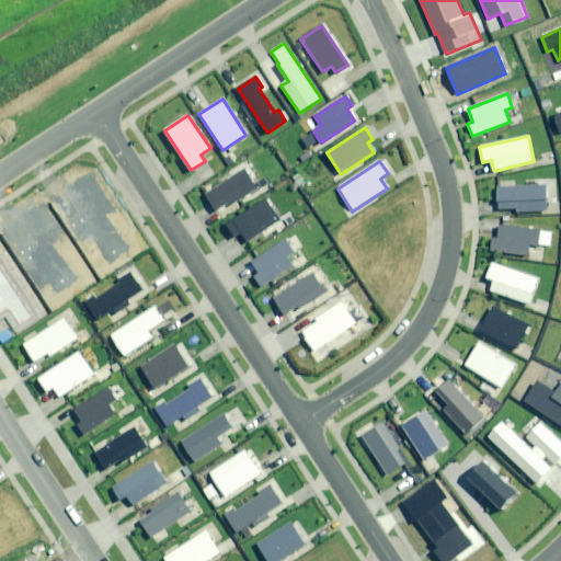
[(243,170),(205,195),(215,209),(224,204),(226,207),(255,187),(243,170)]
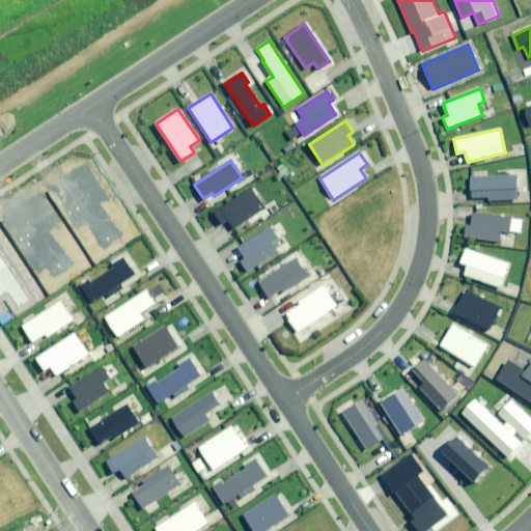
[(516,175),(470,176),(471,198),(490,197),(490,200),(518,199),(516,175)]
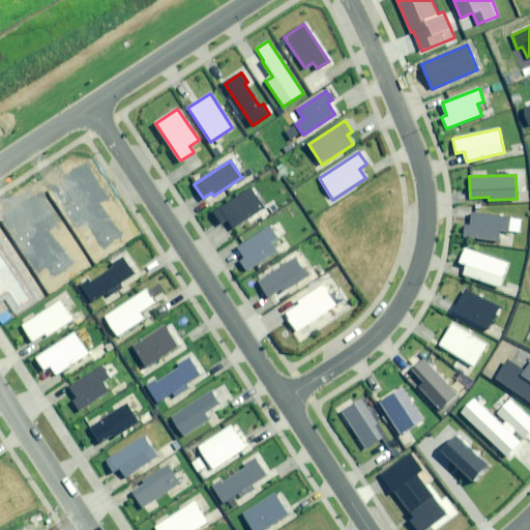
[(251,188),(214,212),(222,224),(229,219),(233,227),(263,207),(251,188)]
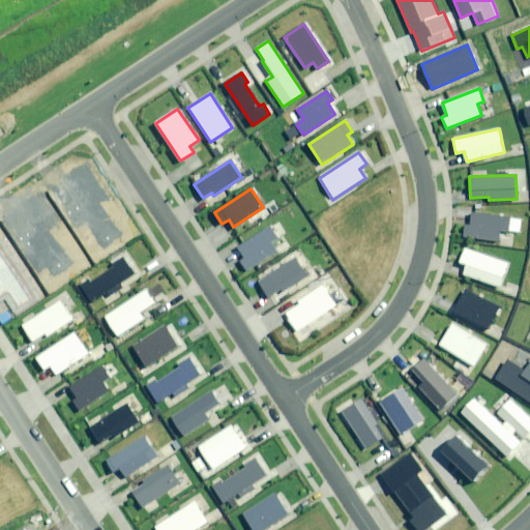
[(464,225),(463,236),(498,241),(499,230),(507,231),(509,217),(473,212),(471,226),(464,225)]
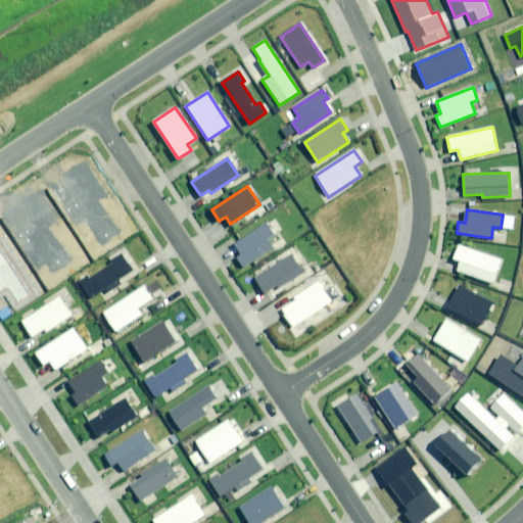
[(273,235),(266,225),(235,245),(241,255),(237,258),(243,267),(272,248),(266,239),(273,235)]
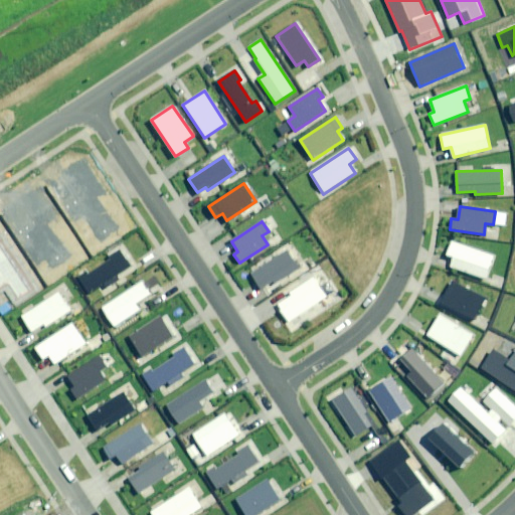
[(496,256),(452,240),(447,255),(453,259),(450,268),(487,281),(496,256)]
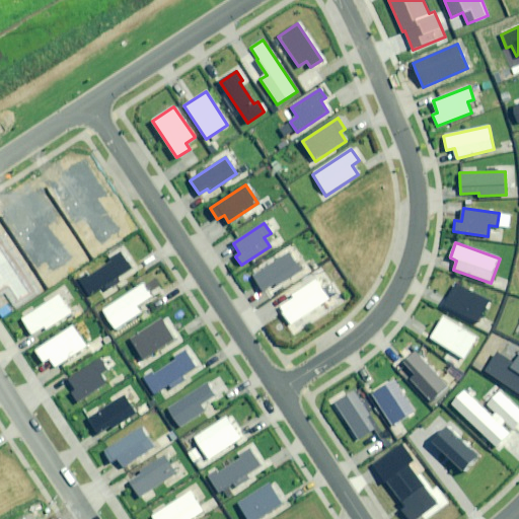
[(289,252),(253,276),(263,290),(274,283),(276,286),(303,269),(299,263),(297,265),(289,252)]
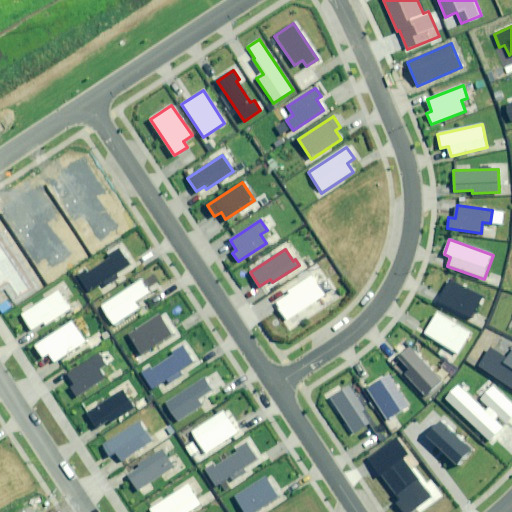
[(87,271),(78,277),(87,291),(100,282),(102,286),(117,277),(115,273),(129,264),(120,250),(107,258),(109,260),(89,273),(87,271)]
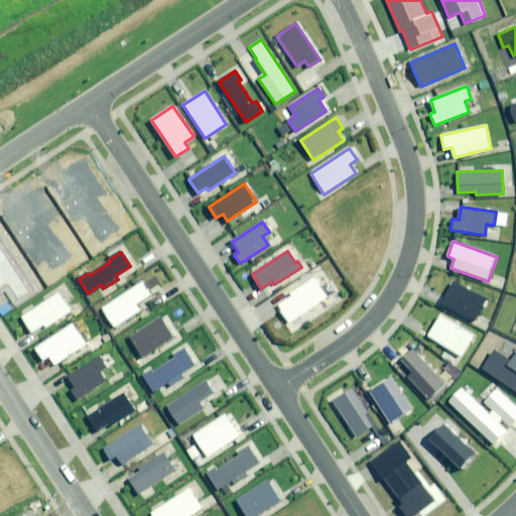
[(327,297),(314,279),(290,294),(292,296),(277,306),(288,323),(327,297)]
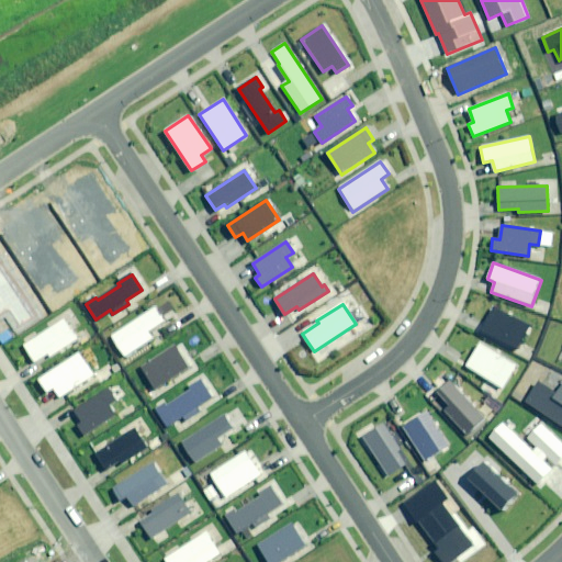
[(156,307),(112,335),(125,356),(152,339),(148,333),(165,323),(156,307)]
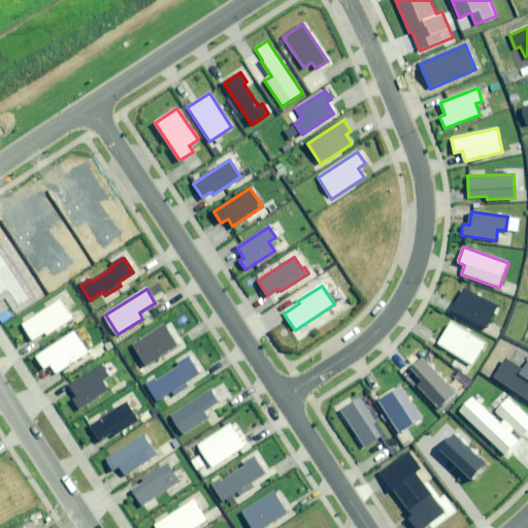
[(496,306),(464,289),(451,314),(483,330),(496,306)]
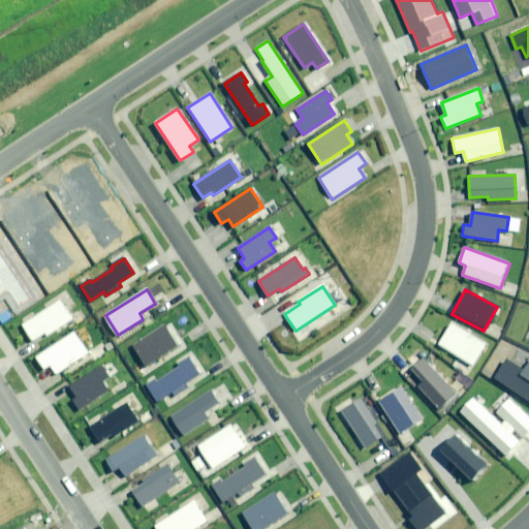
[(60,301),(23,324),(33,340),(44,333),(47,336),(72,319),(60,301)]
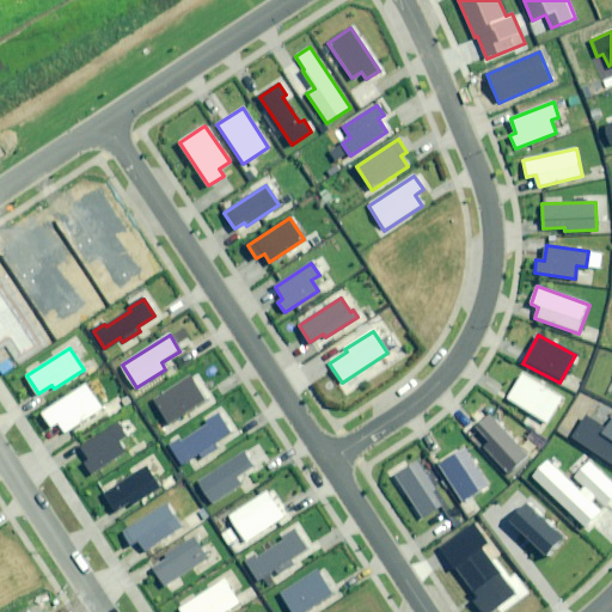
[(563,398),(522,373),(507,399),(548,424),(563,398)]
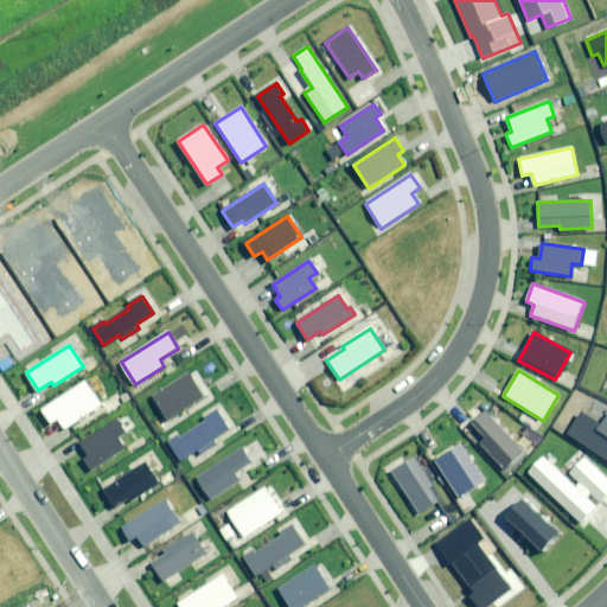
[(190,376),(154,398),(167,420),(204,397),(190,376)]
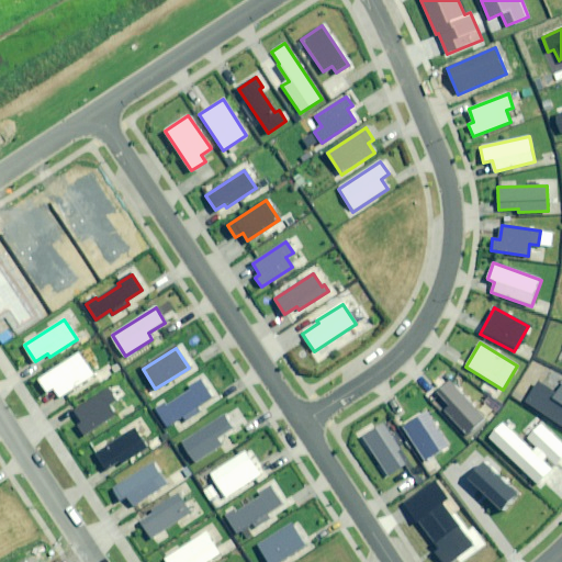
[(79,353),(38,379),(47,392),(54,389),(59,396),(93,374),(79,353)]
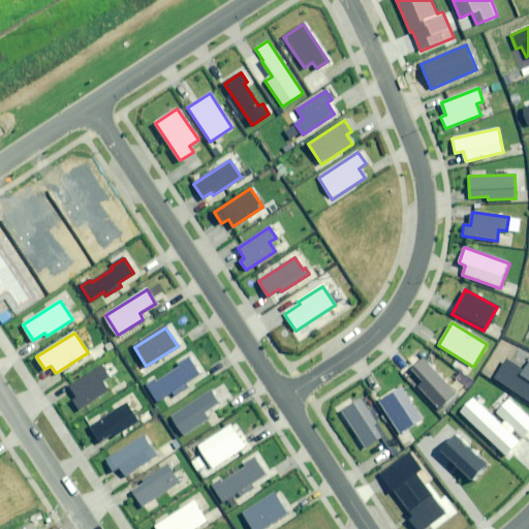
[(155,380),(146,386),(156,402),(172,392),(174,395),(187,386),(185,383),(198,374),(189,359),(179,365),(181,368),(157,382),(155,380)]
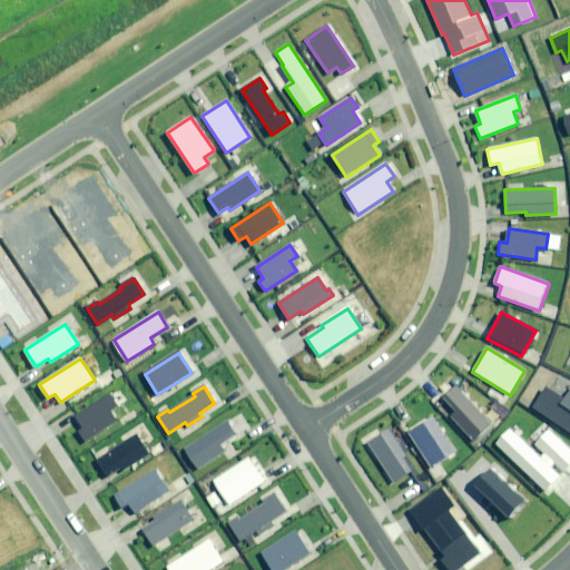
[(490,423),(455,386),(442,399),(455,412),(450,416),(472,440),(490,423)]
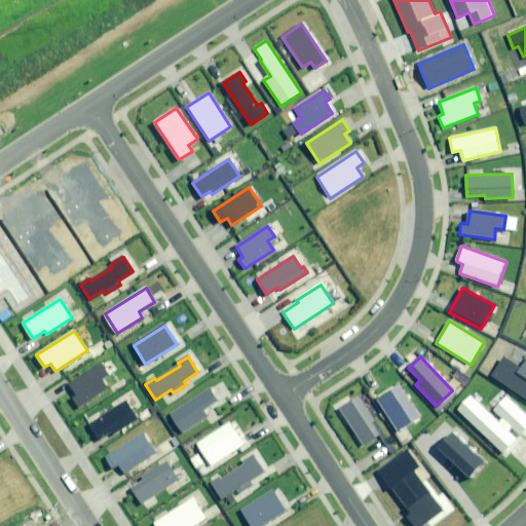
[(503,358),(491,376),(525,399),(525,359),(520,368),(503,358)]
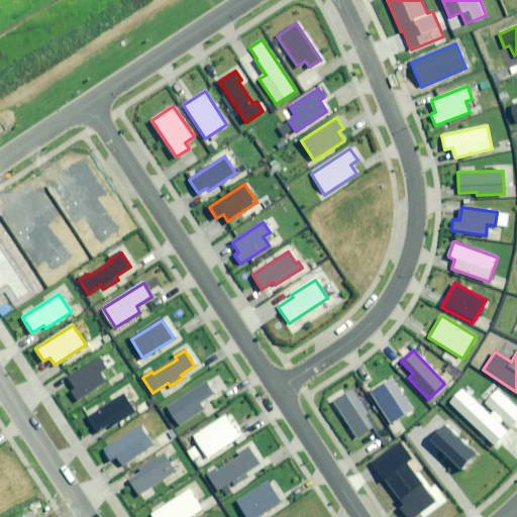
[(106,368),(100,357),(68,378),(75,389),(71,391),(77,400),(105,382),(99,373),(106,368)]
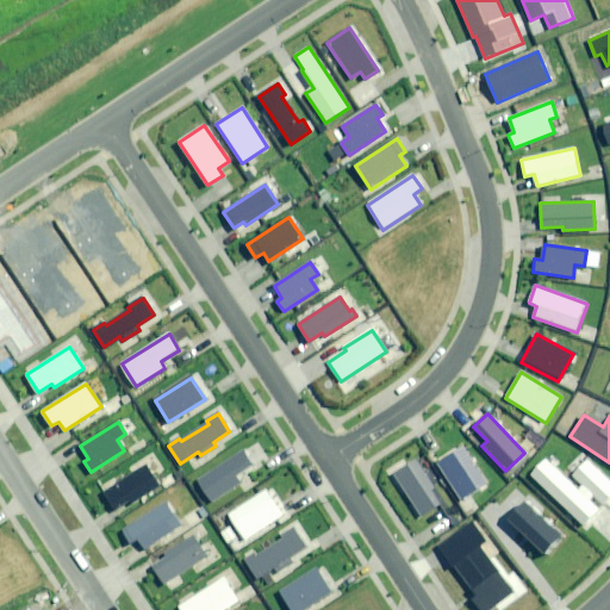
[(462,447),(437,464),(460,500),(486,484),(462,447)]
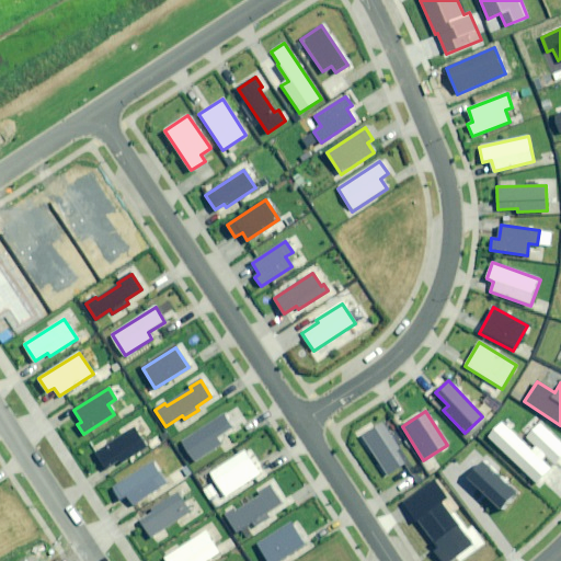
[(224,415),(182,442),(195,460),(220,444),(217,437),(231,427),(224,415)]
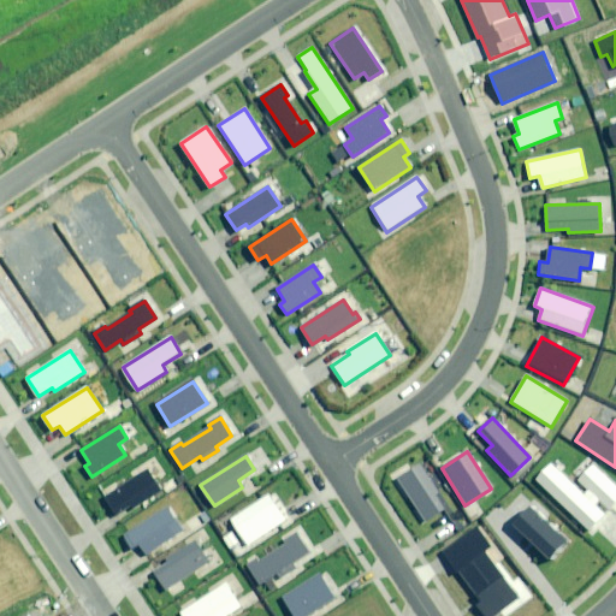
[(554,462),(537,480),(590,531),(615,503),(615,485),(593,463),(579,479),(588,490),(585,493),(554,462)]
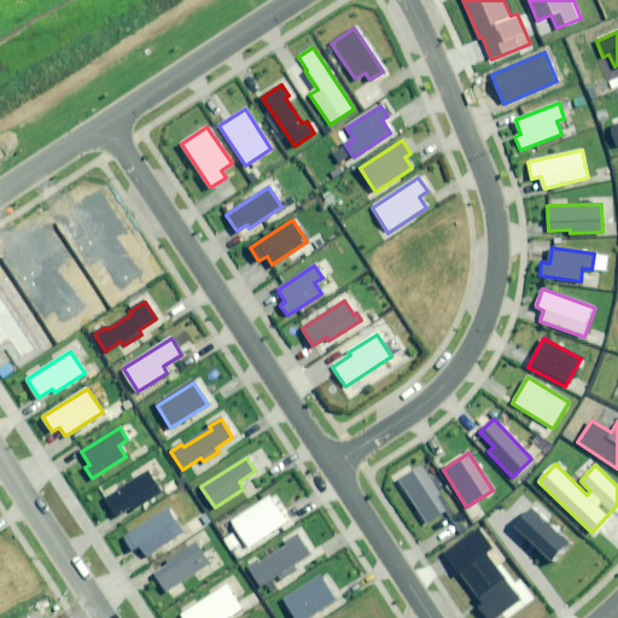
[(423,467),(400,482),(426,524),(447,511),(437,496),(441,495),(423,467)]
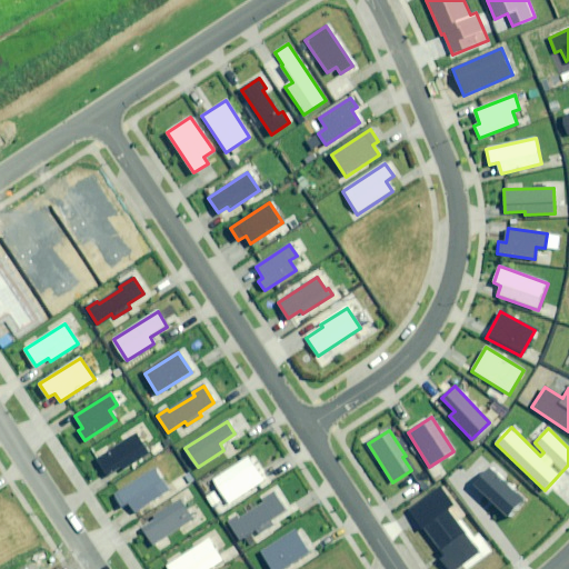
[(136,435),(96,460),(108,477),(147,452),(136,435)]
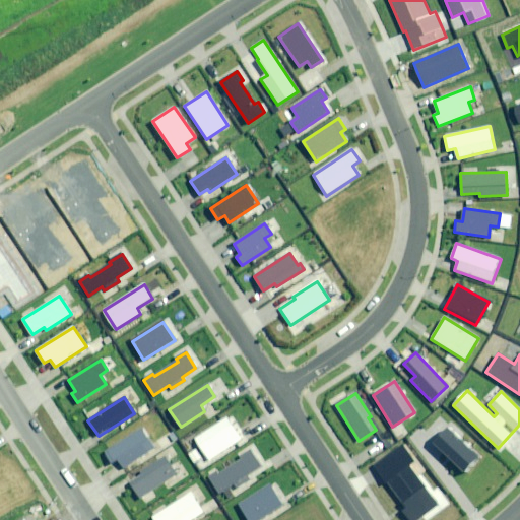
[(229,417),(194,439),(207,459),(242,438),(229,417)]
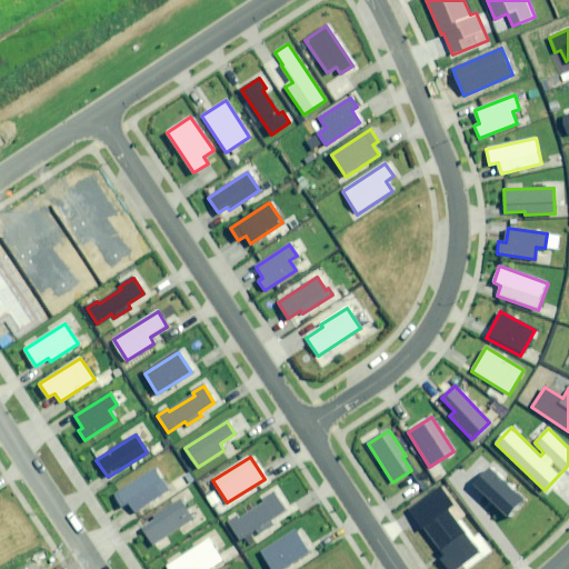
[(169,489),(156,468),(113,496),(121,508),(129,503),(135,511),(169,489)]
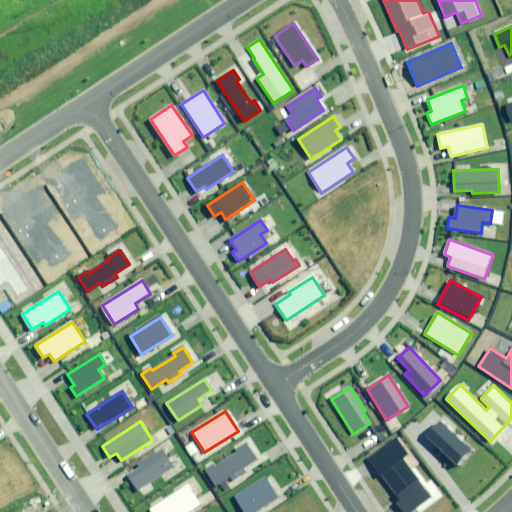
[(439,422),(426,437),(456,465),(470,450),(439,422)]
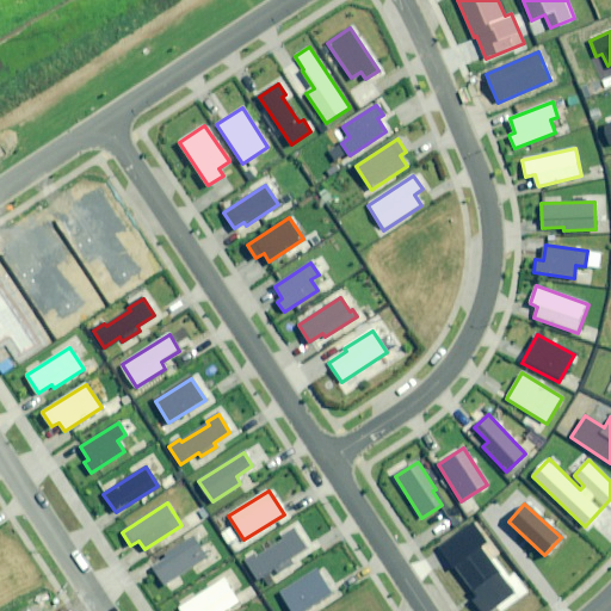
[(486,543),(471,524),(436,550),(448,567),(451,563),(475,596),(471,599),(480,610),(487,610),(514,592),(481,547),(486,543)]
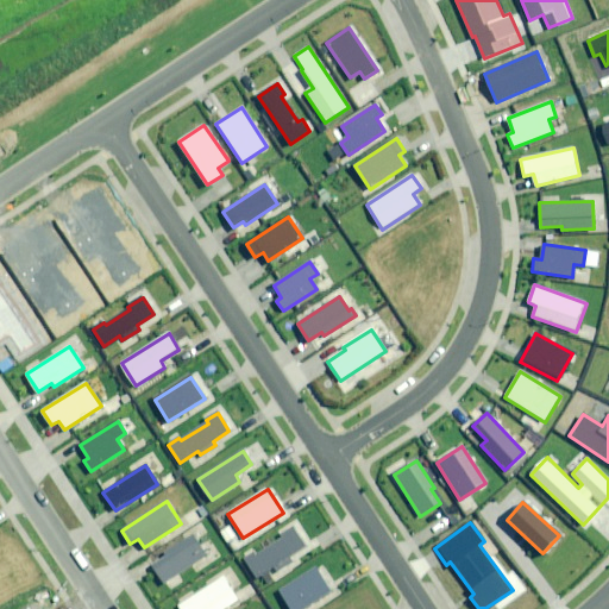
[(255,552),(244,559),(256,577),(274,565),(276,570),(290,562),(287,557),(305,546),(293,528),(282,534),(283,537),(256,554),(255,552)]
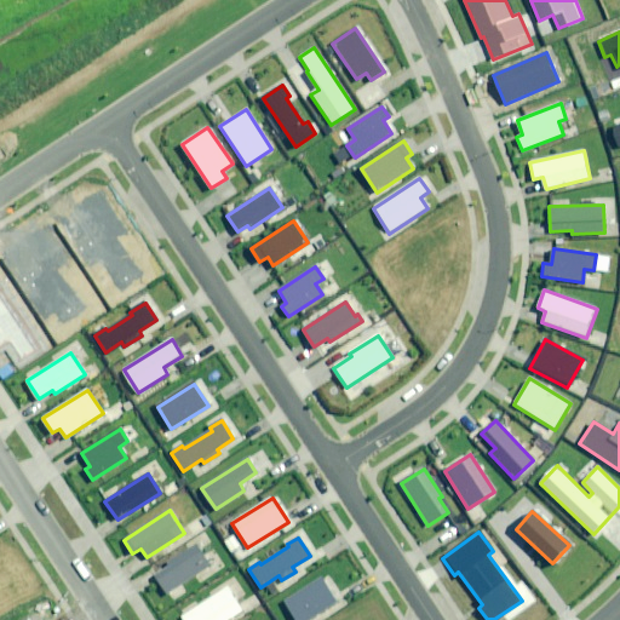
[(210,566),(196,546),(170,563),(171,564),(154,575),(166,593),(210,566)]
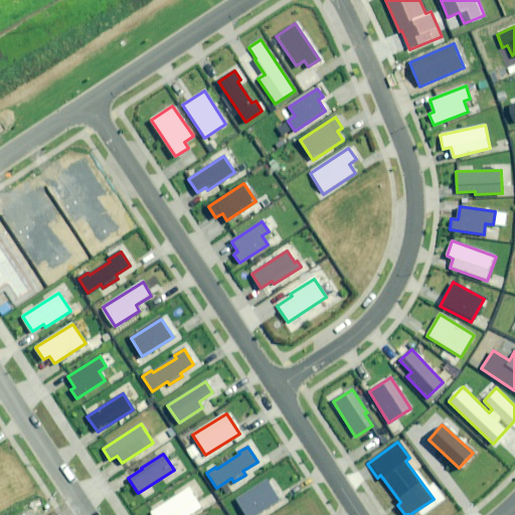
[(267,480),(235,500),(245,514),(254,514),(280,499),(267,480)]
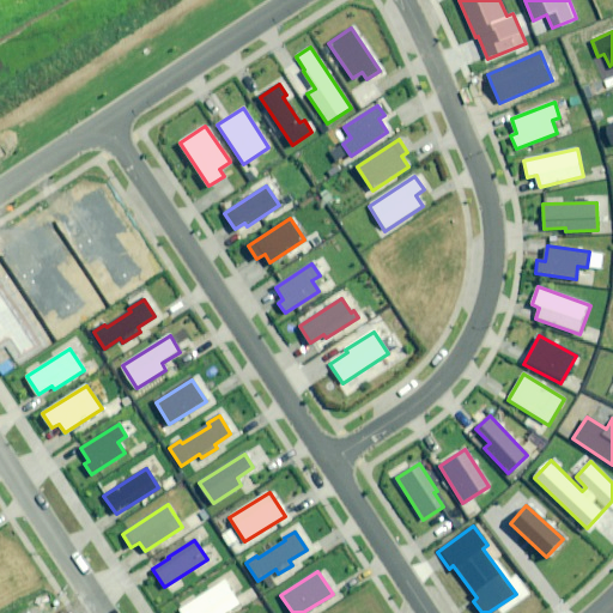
[(224,581),(178,610),(181,612),(224,612),(238,604),(224,581)]
